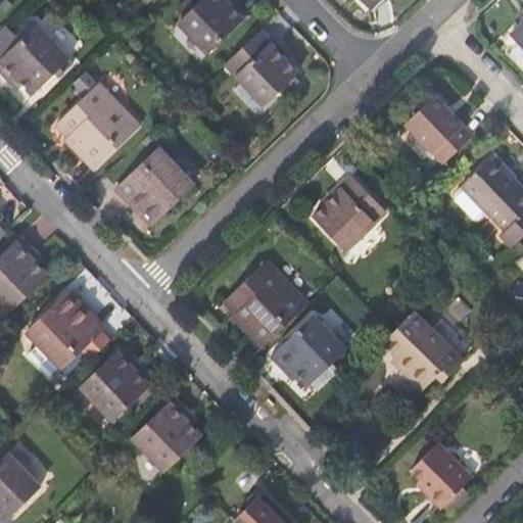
[(0,0),(0,9),(10,0),(0,0)]
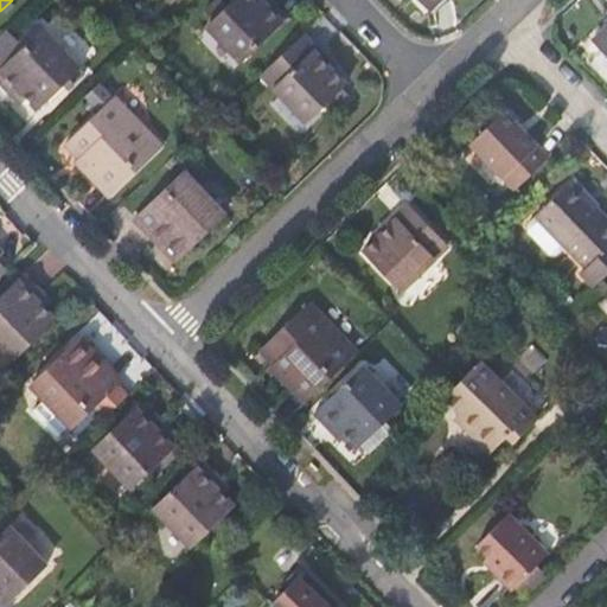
[(237,0),(206,30),(243,66),(288,24),(276,12),(270,14),(257,0),(237,0)]
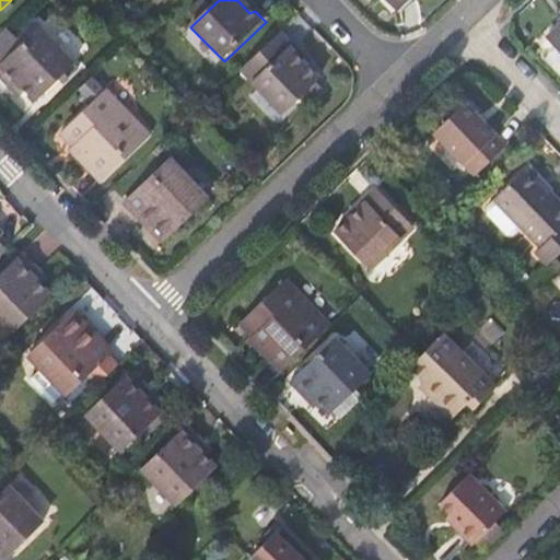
[(391,0),(399,10),(409,0),(391,0)]
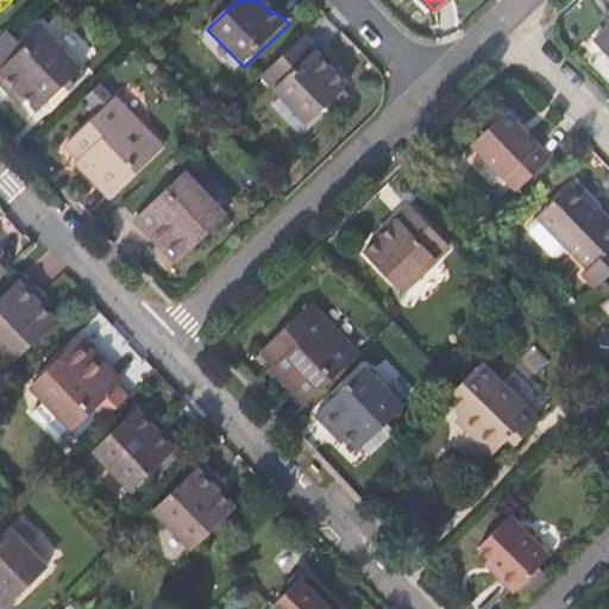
[(608,58),(608,31),(596,45),(608,58)]
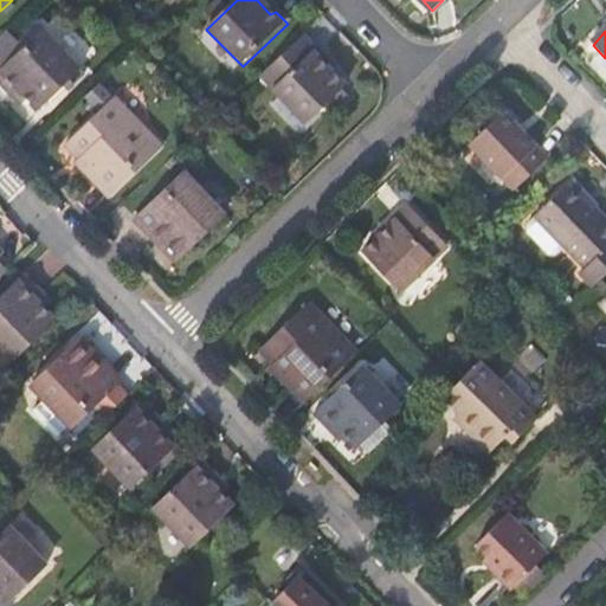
[(21,98),(39,116),(84,73),(46,34),(30,51),(12,32),(0,43),(0,72),(4,76),(0,78),(0,88),(15,103),(21,98)]
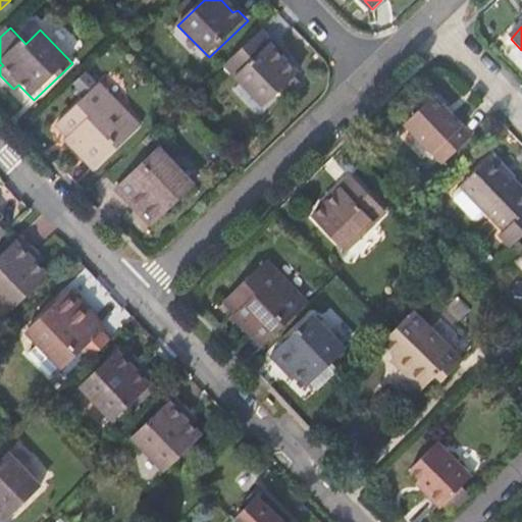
[(275,48),(263,35),(226,70),(266,109),(299,76),(288,65),(285,67),(270,52),(275,48)]
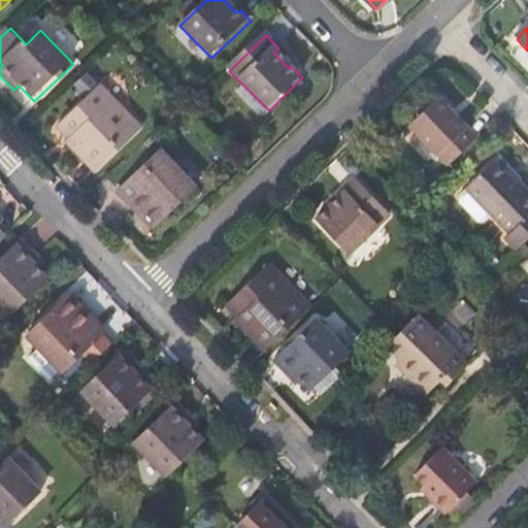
[(72,155),(95,177),(141,134),(99,91),(57,132),(75,152),(72,155)]
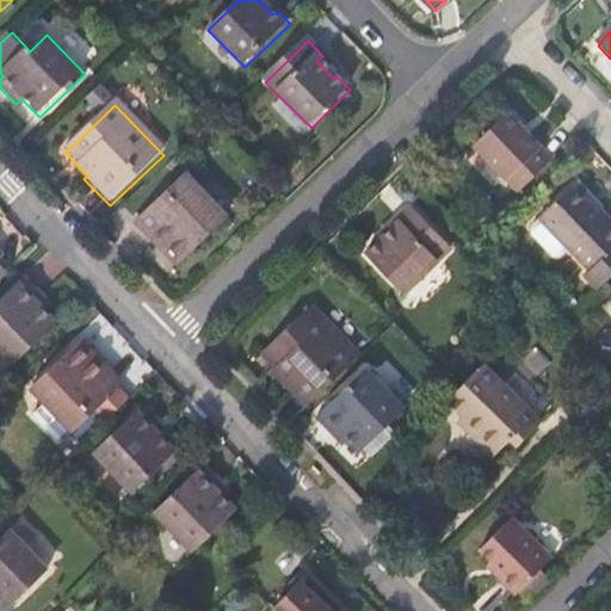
[(474,148),(519,195),(553,162),(507,116),(474,148)]
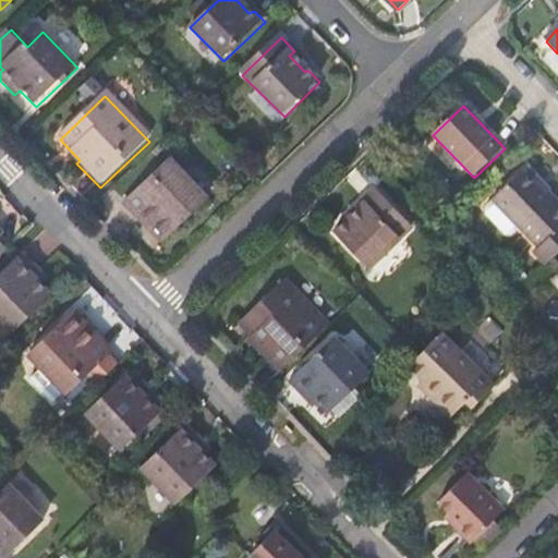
[(150,222),(170,241),(209,203),(171,164),(125,206),(140,221),(145,227),(150,222)]
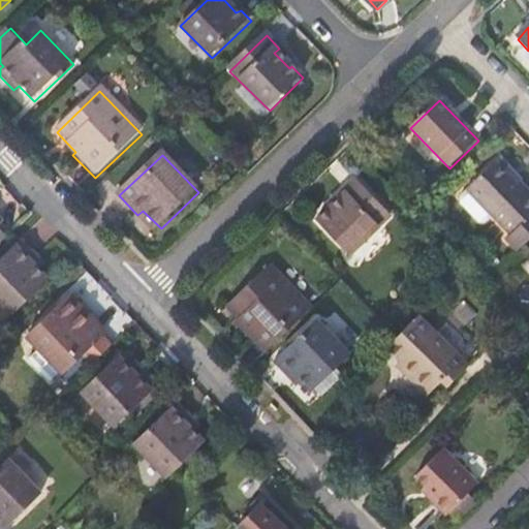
[(507,242),(519,253),(528,243),(528,193),(498,161),(460,197),(459,205),(478,223),(483,224),(491,217),(511,238),(507,242)]
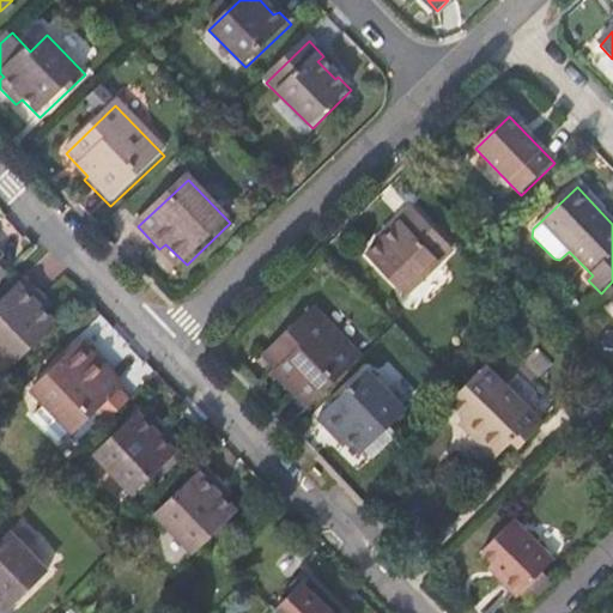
[(366,260),(404,301),(449,255),(410,213),(395,226),(400,232),(383,249),(381,247),(366,260)]
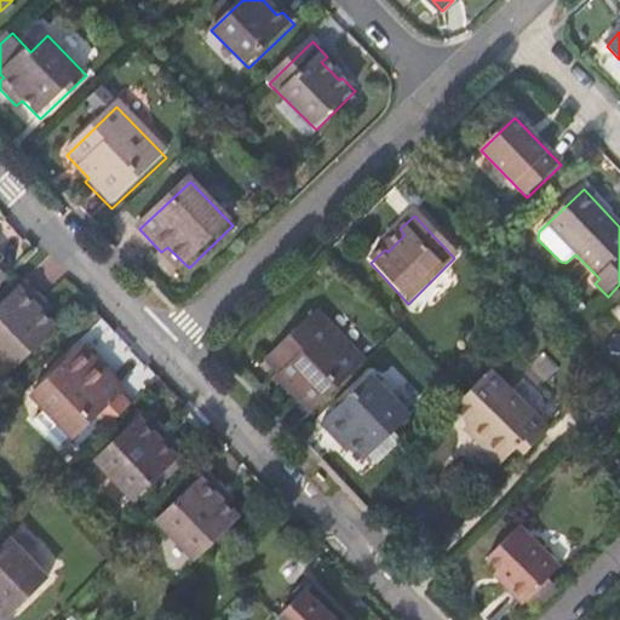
[(0,306),(0,360),(9,369),(52,328),(36,313),(42,305),(23,285),(0,306)]
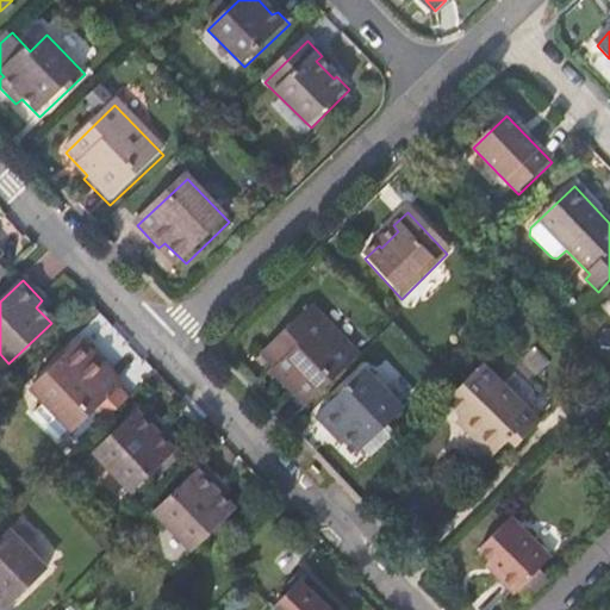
[(280,380),(306,406),(359,356),(310,306),(261,353),(282,375),(280,380)]
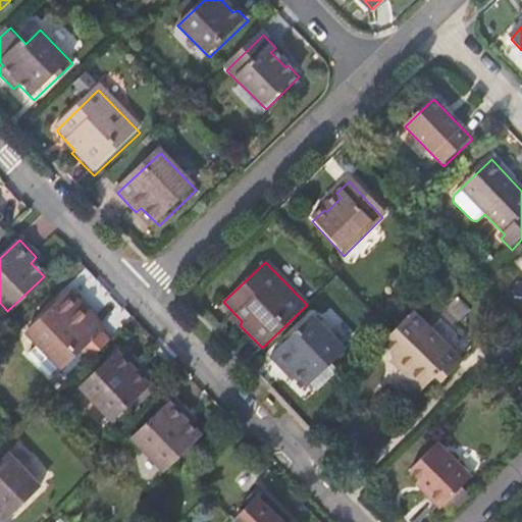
[(81,350),(100,331),(100,330),(101,329),(86,314),(84,311),(77,316),(60,299),(23,333),(37,349),(59,371),(81,350)]
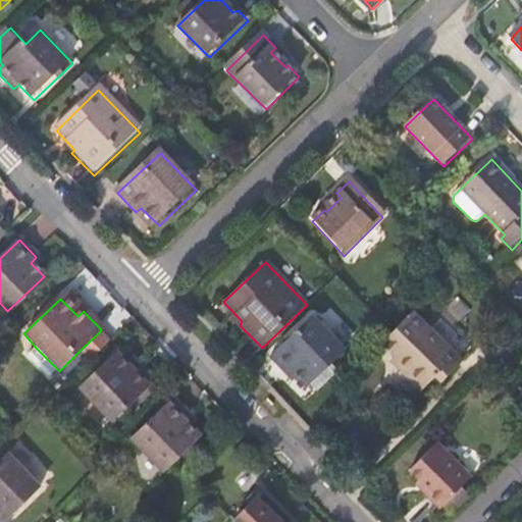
[(442,379),(448,374),(442,369),(456,356),(411,312),(381,342),(405,364),(400,368),(420,390),(436,374),(442,379)]
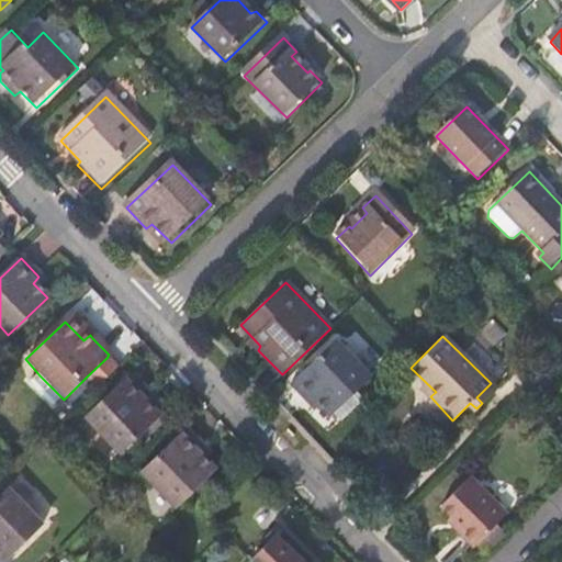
[(335,415),(349,401),(372,378),(337,343),(292,385),(311,405),(317,400),(333,417),(335,415)]
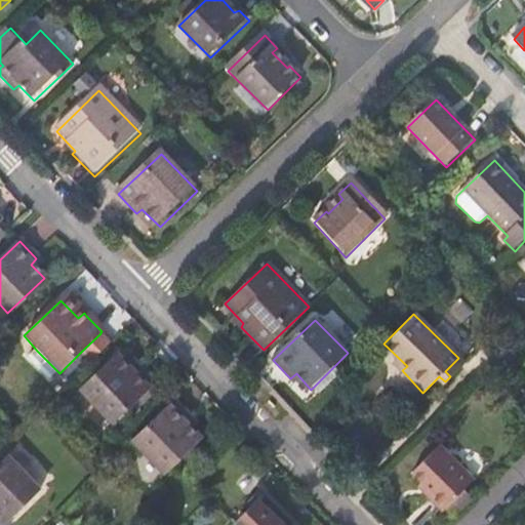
[(110,344),(101,333),(81,352),(90,362),(110,344)]
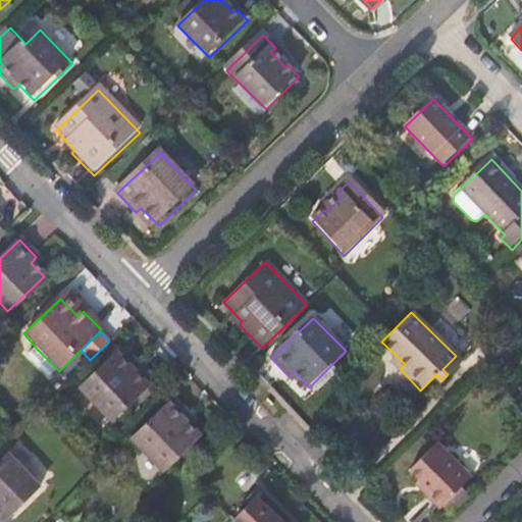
[(131,371),(115,355),(79,390),(111,424),(122,413),(154,383),(136,365),(131,371)]
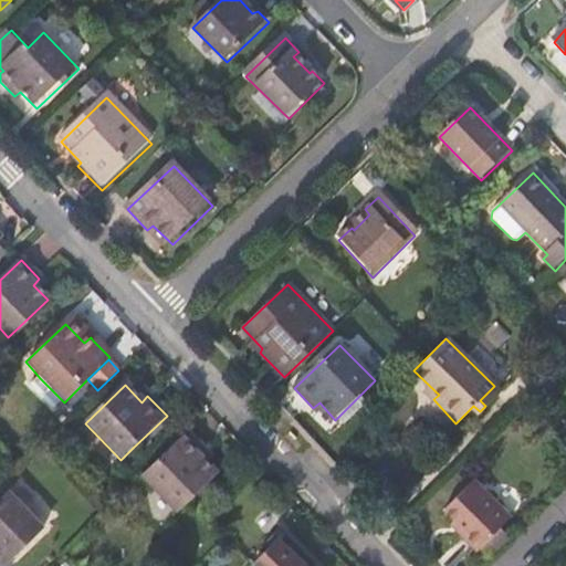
[(501,392),(494,386),(480,400),(485,406),(501,392)]
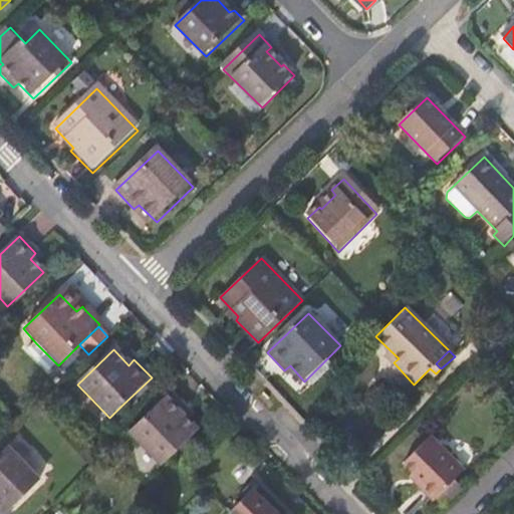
[(326,373),(319,366),(306,379),(312,388),(326,373)]
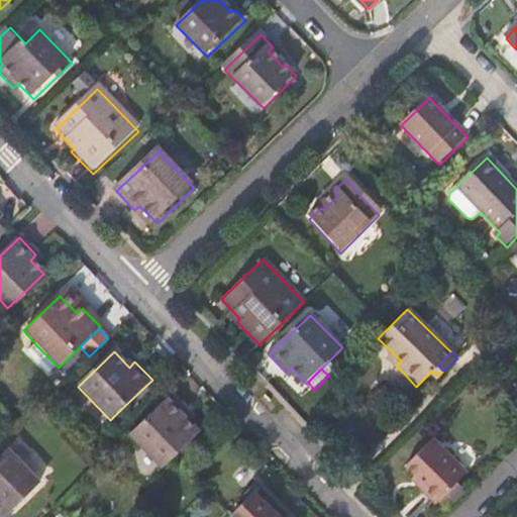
[(128,436),(160,469),(197,433),(184,418),(188,413),(171,395),(128,436)]
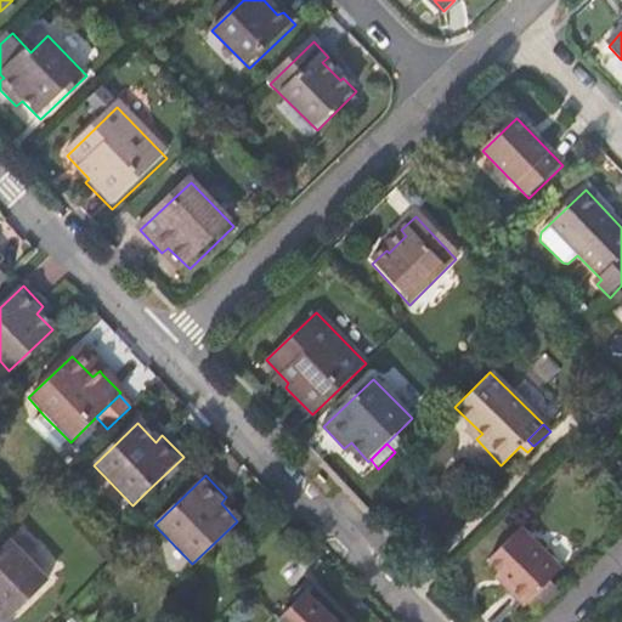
[(520,526),(512,533),(487,557),(509,581),(505,584),(524,604),(527,601),(548,581),(552,577),(561,567),(520,526)]
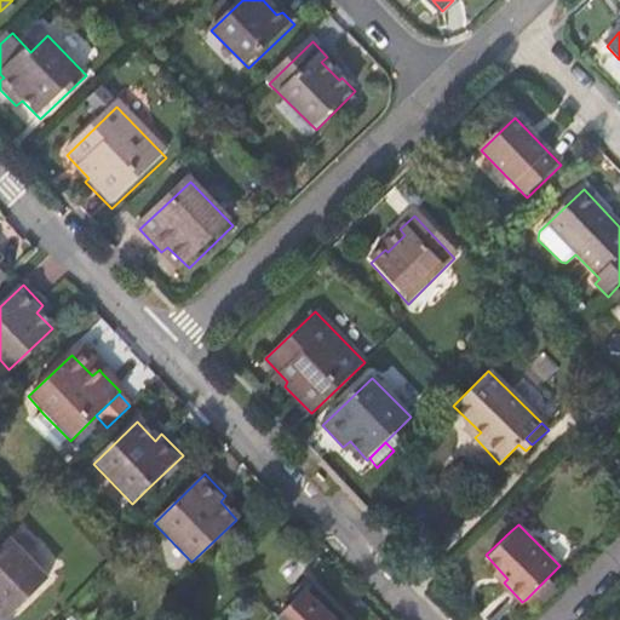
[(0,614),(5,619),(6,619),(51,579),(13,540),(0,551),(0,614)]
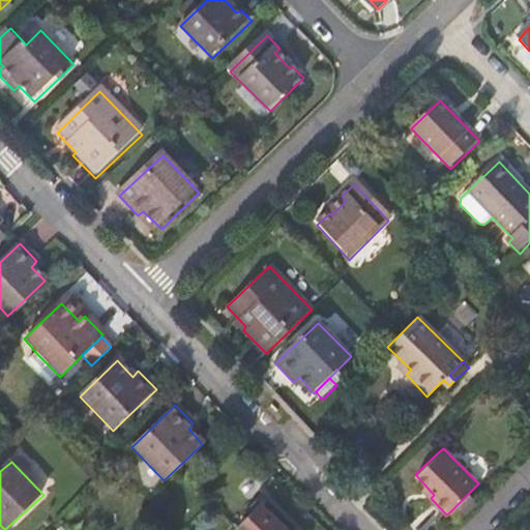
[(478,506),(467,495),(449,512),(461,523),(478,506)]
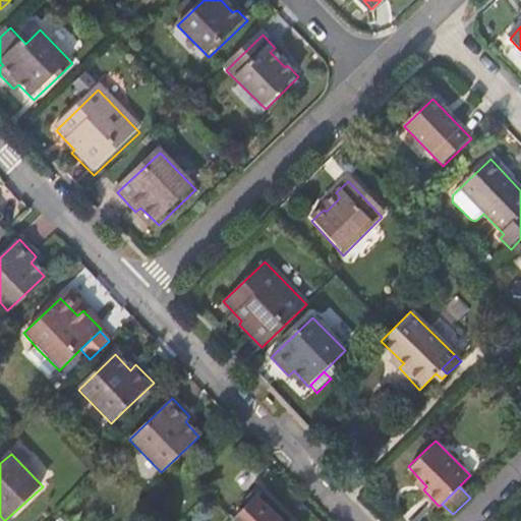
[(245,514),(238,520),(282,520),(256,496),(242,511),(245,514)]
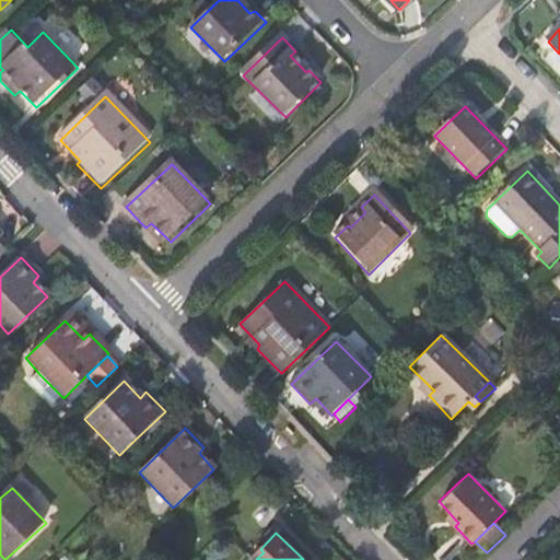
[(256,559),(264,552),(260,549),(252,558),(253,559),(256,559)]
